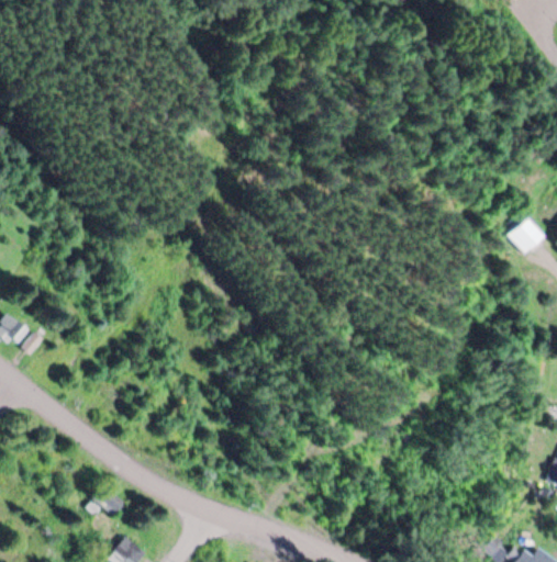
[(524,253),(546,237),(531,215),(509,232),(524,253)]
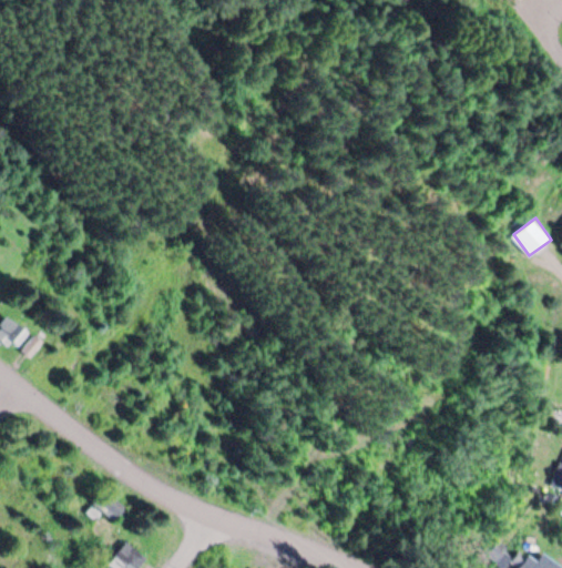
[(0,337),(18,350),(29,330),(6,316),(0,326),(0,337)]
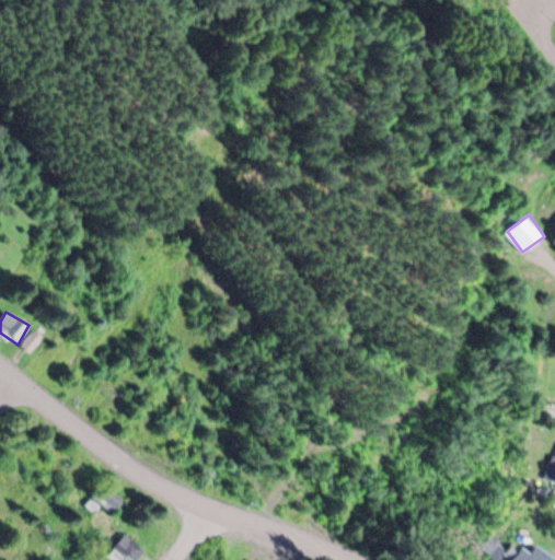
[(93,499),(117,511),(125,497),(101,485),(93,499)]
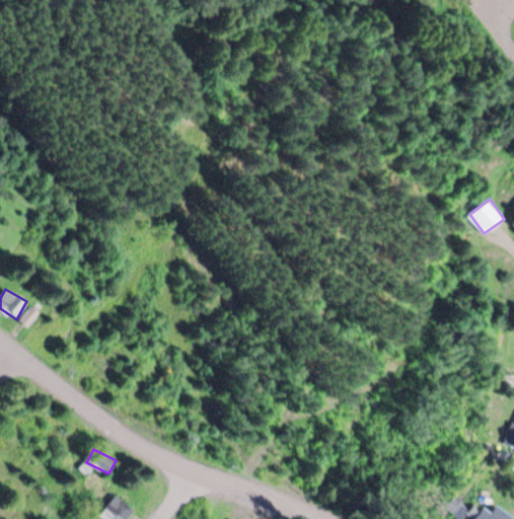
[(101,515),(106,518),(127,518),(135,508),(117,495),(101,515)]
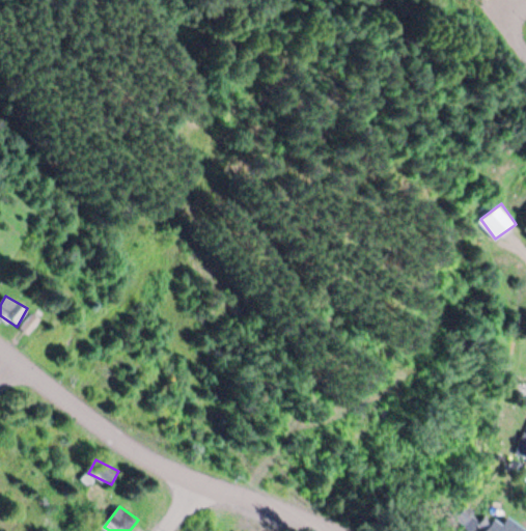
[(482,530),(525,530),(525,528),(509,516),(503,524),(490,513),(480,525),(485,529),(482,530)]
